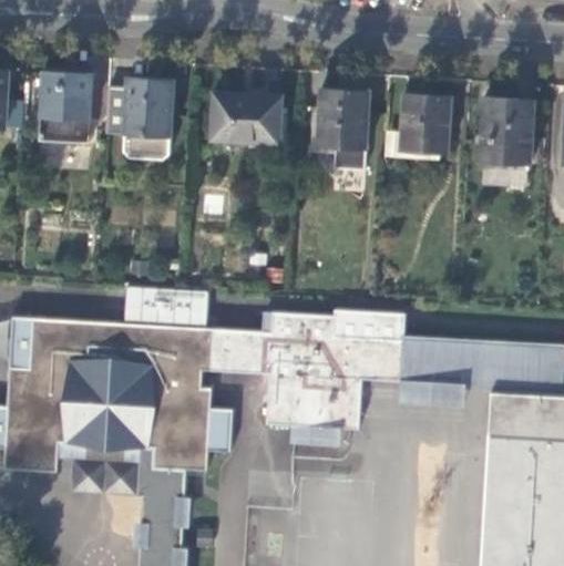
[(0,123),(8,124),(10,65),(0,64),(0,123)]
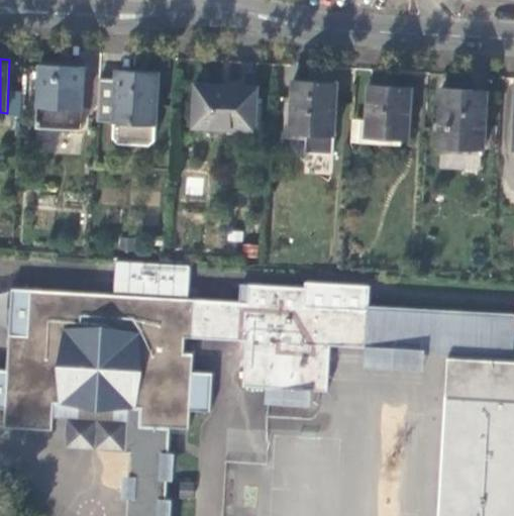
[(65,64),(40,63),(37,126),(83,128),(86,65),(65,64)]
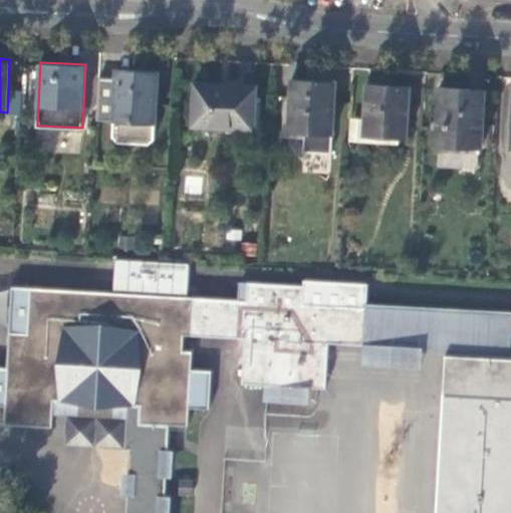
[(136,68),(117,67),(116,77),(99,76),(97,118),(114,119),(114,136),(119,141),(151,142),(156,137),(157,121),(159,69),(136,68)]
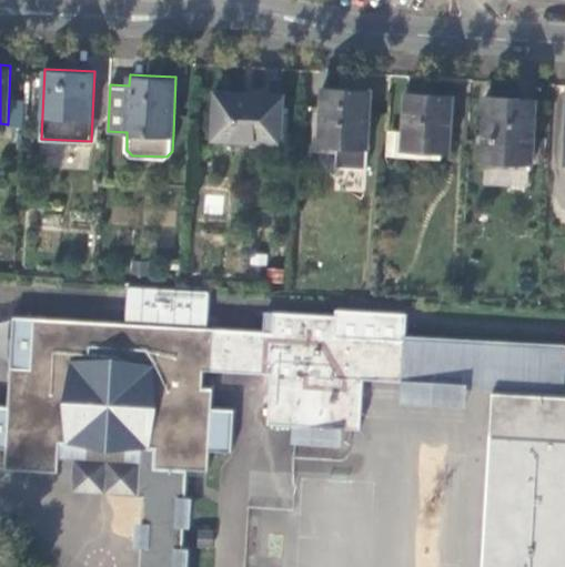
[(349,87),(324,84),(321,143),(370,147),(374,88),(349,87)]
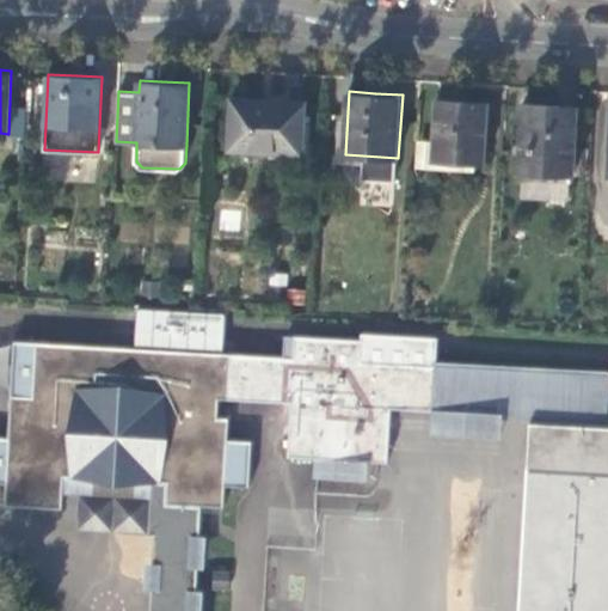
[(268,99),(234,97),(231,147),(301,152),(305,102),(268,99)]
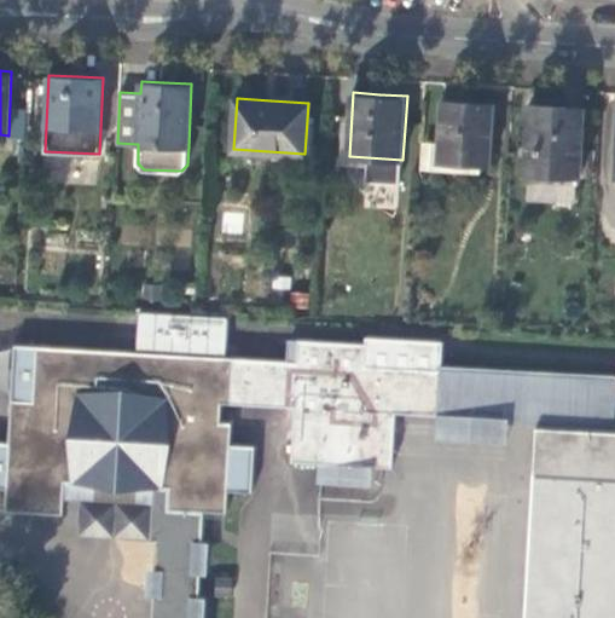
[(469,99),(444,98),(440,162),(491,165),(494,100),(469,99)]
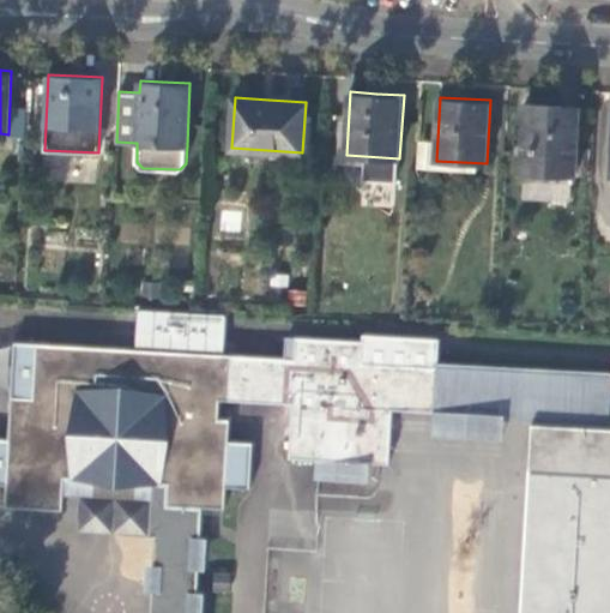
[(551,102),(525,101),(521,170),(578,173),(581,104),(551,102)]
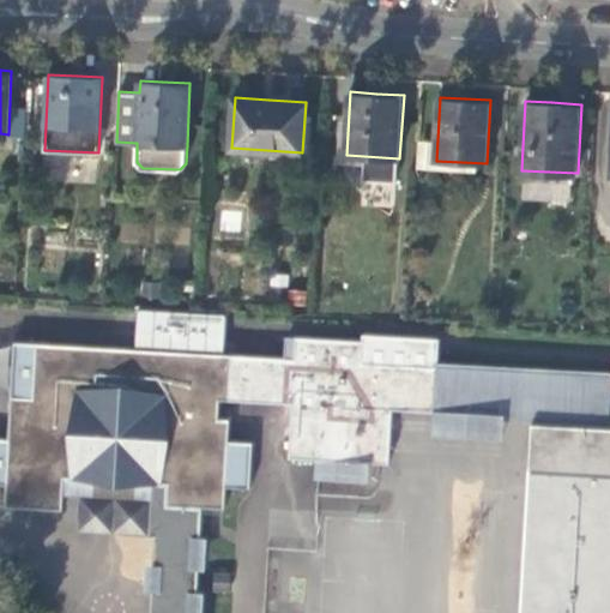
[(159,600),(149,612),(193,612),(200,508),(222,509),(223,487),(248,488),(251,443),(225,442),(227,420),(217,420),(218,401),(290,404),(287,458),(320,461),(362,463),(387,464),(391,410),(434,412),(436,370),(438,340),(363,336),(363,342),(294,338),(293,360),(12,341),(6,438),(0,437),(0,484),(4,484),(2,505),(60,510),(61,496),(62,478),(149,482),(145,535),(152,535),(149,590),(159,600)]
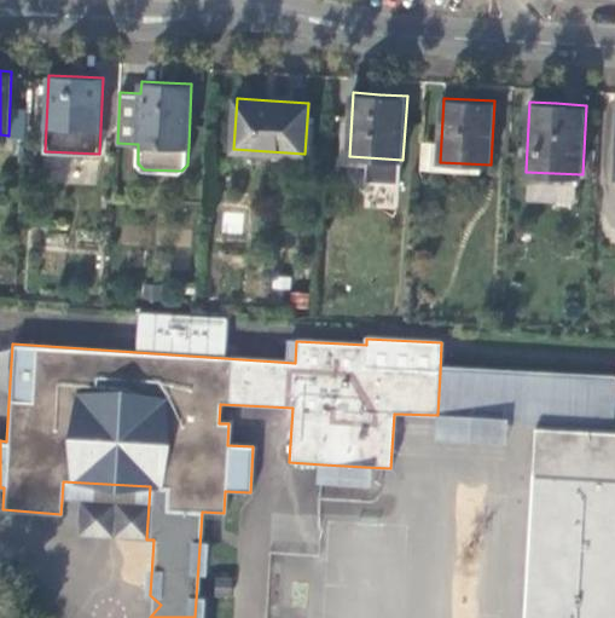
[(437,415),(534,423),(609,428),(613,381),(440,373),(437,415)]
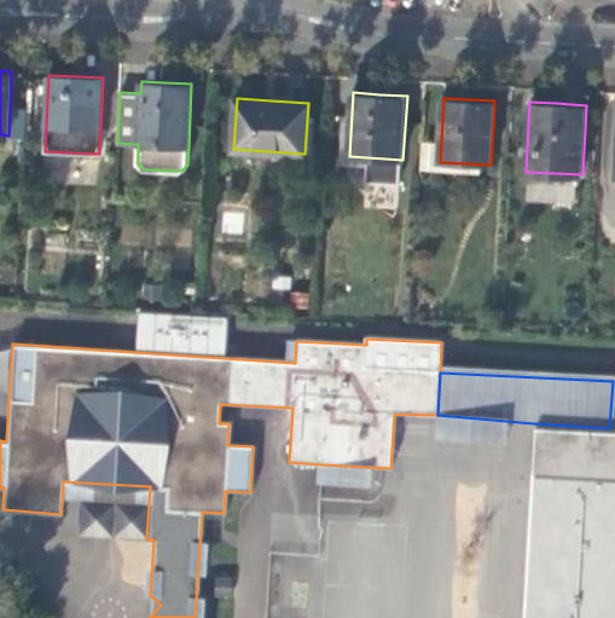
[(614,617),(614,428),(609,428),(534,423),(522,617),(614,617)]
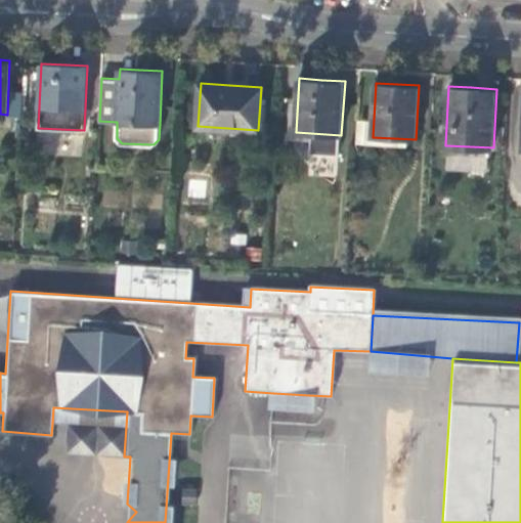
[(309,395),(273,393),(272,409),(309,411),(309,395)]
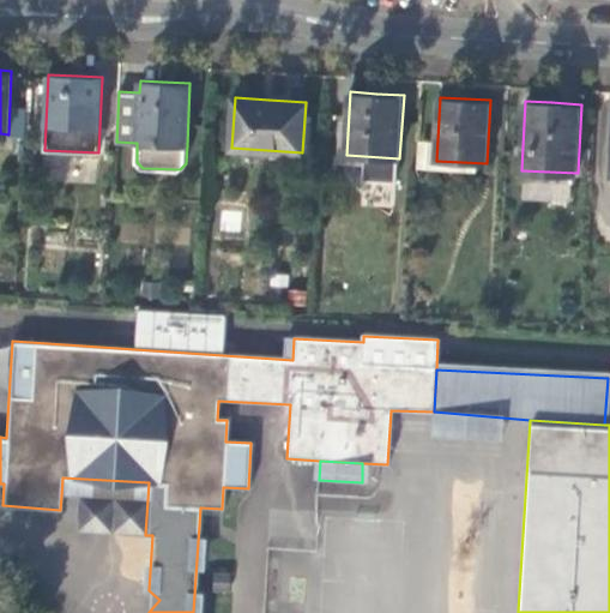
[(149,482),(62,478),(61,496),(77,497),(74,530),(145,535),(149,482)]
